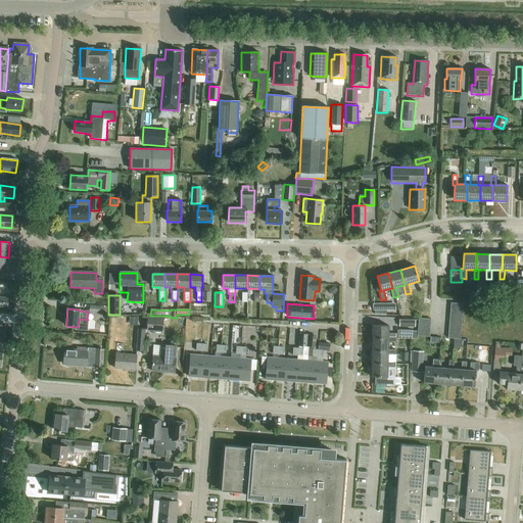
[(154,332),(162,332),(163,317),(148,316),(147,330),(154,330),(154,332)]
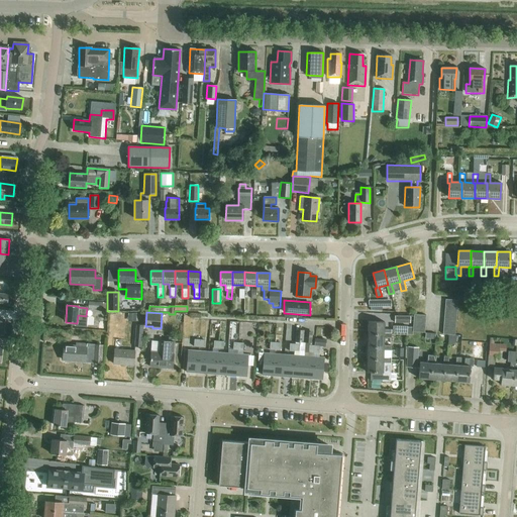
[(128,313),(128,321),(136,321),(136,313),(128,313)]
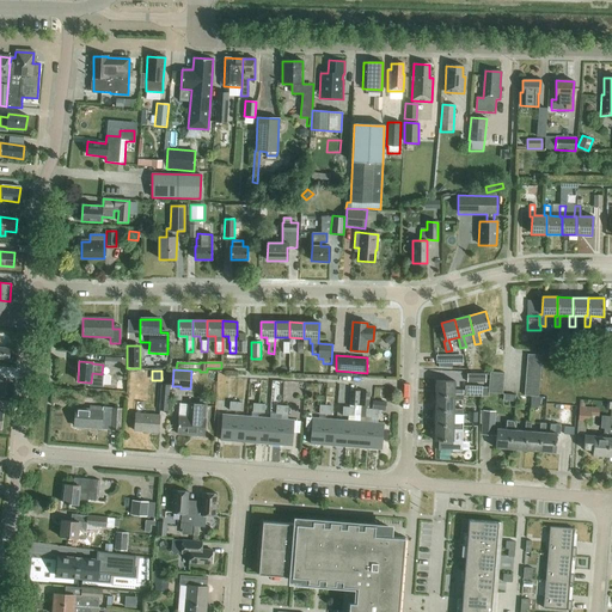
[(101,386),(102,374),(92,373),(91,383),(90,383),(89,385),(101,386)]
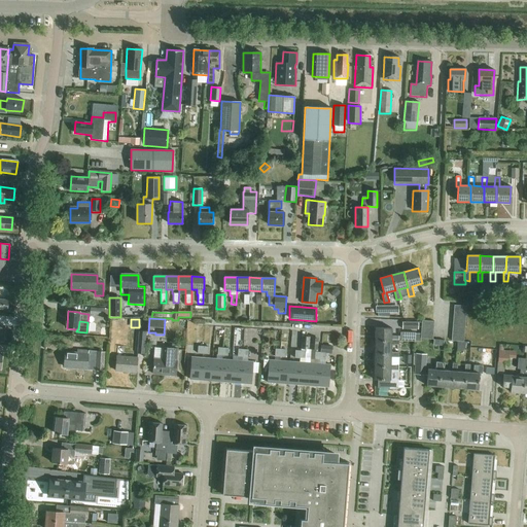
[(137,354),(144,354),(145,328),(141,327),(141,331),(139,331),(137,354)]
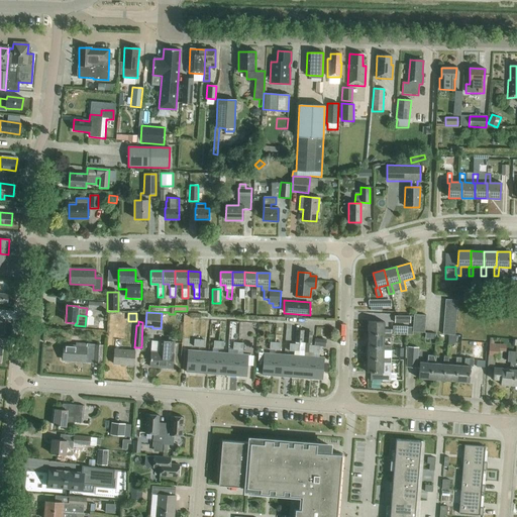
[(368,321),(368,334),(384,335),(384,338),(389,338),(391,338),(391,330),(384,330),(384,322),(368,321)]
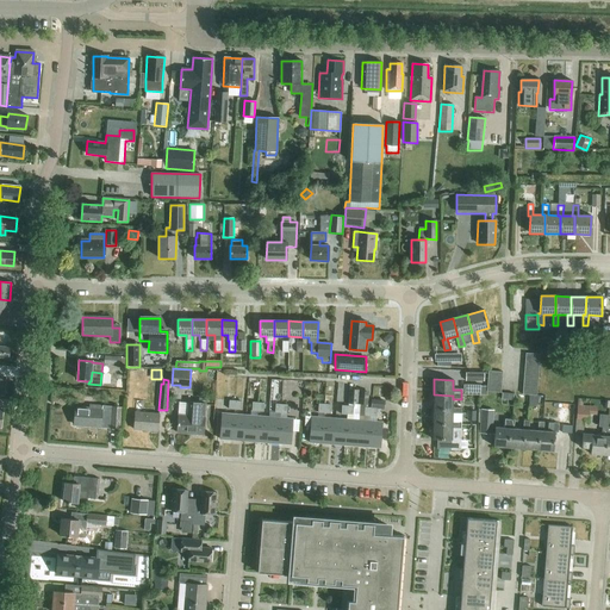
[(464,385),(464,394),(480,396),(486,396),(486,386),(480,386),(480,385),(464,385)]
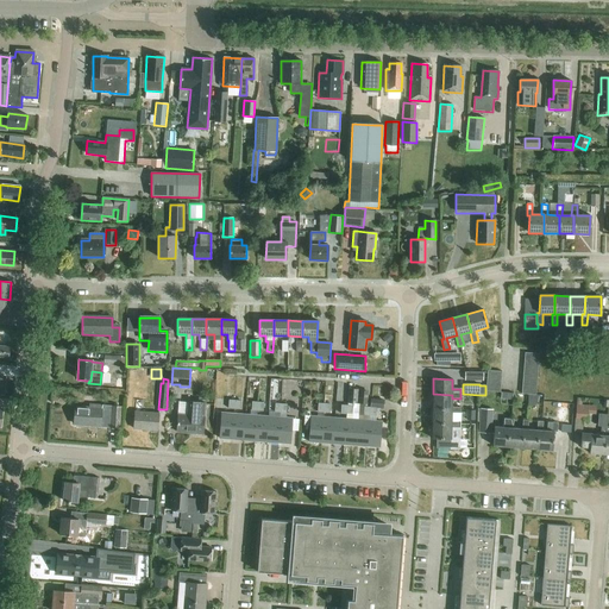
[(357,389),(347,389),(346,403),(356,403),(357,389)]
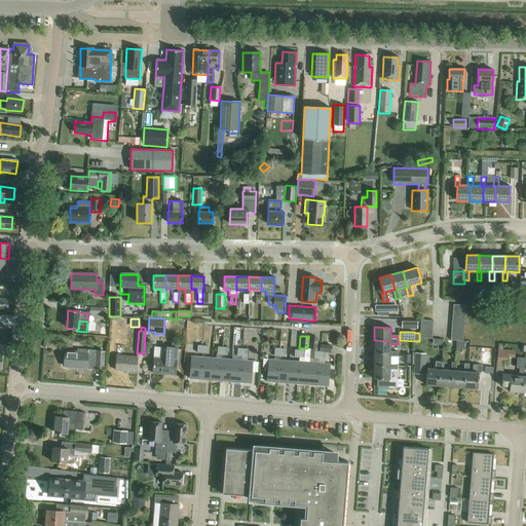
[(310,337),(309,349),(316,350),(317,337),(310,337)]
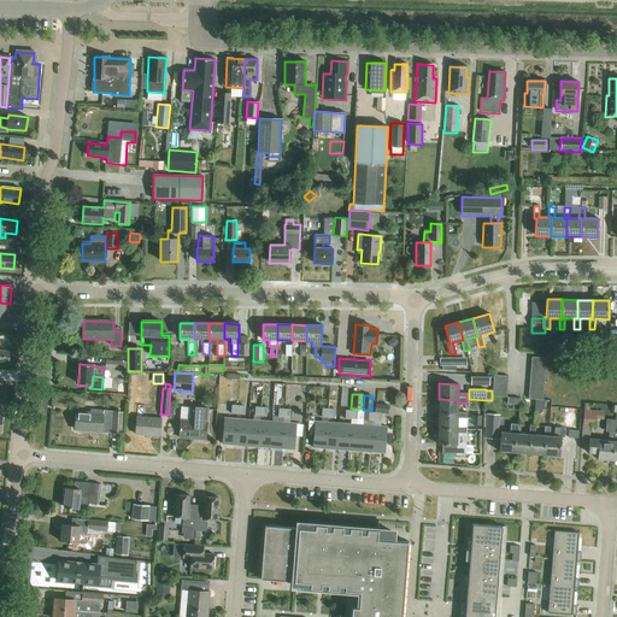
[(458,400),(439,399),(438,415),(457,415),(457,418),(466,418),(466,413),(464,413),(464,404),(458,404),(458,400)]
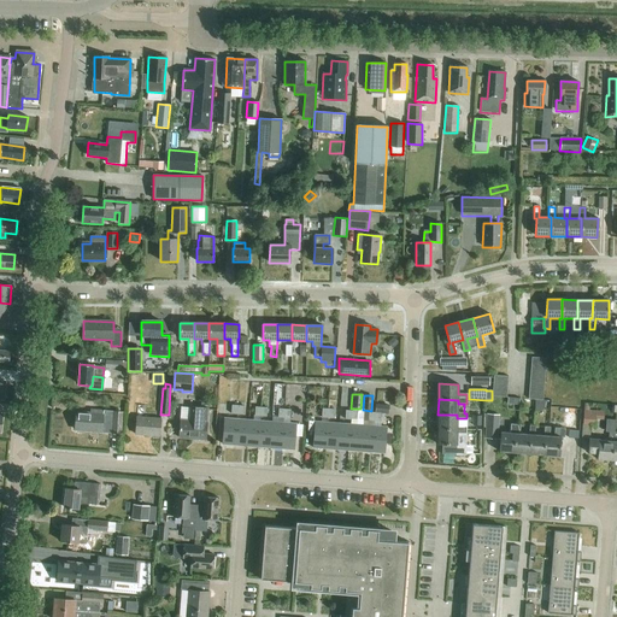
[(545,400),(542,400),(535,400),(534,413),(545,409),(545,400)]
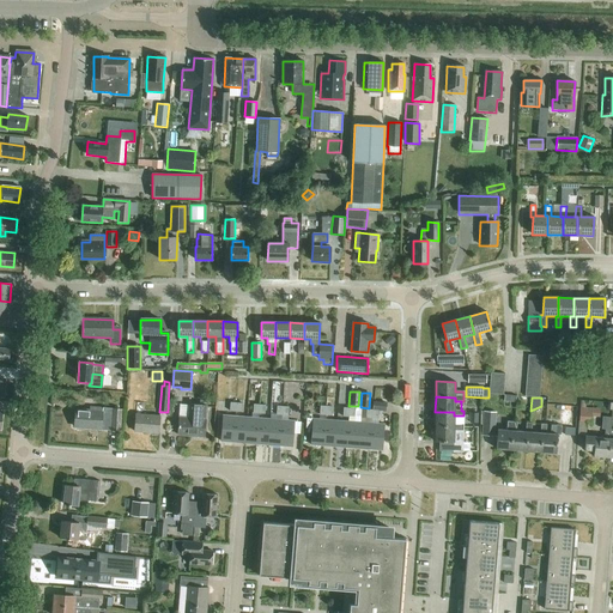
[(189,404),(188,418),(178,418),(177,435),(205,437),(207,405),(189,404)]
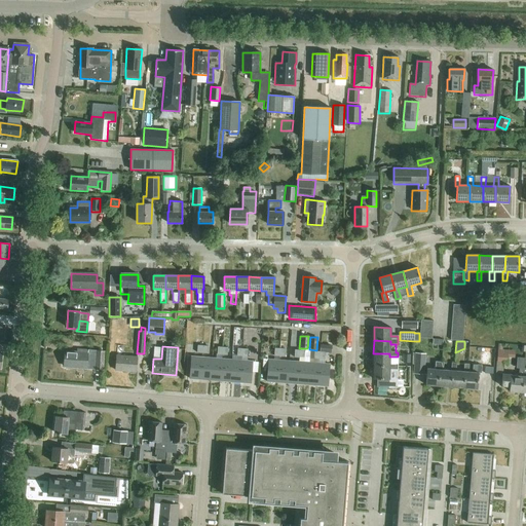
[(212,358),(210,380),(220,381),(222,359),(222,354),(223,347),(218,347),(217,354),(216,359),(212,358)]
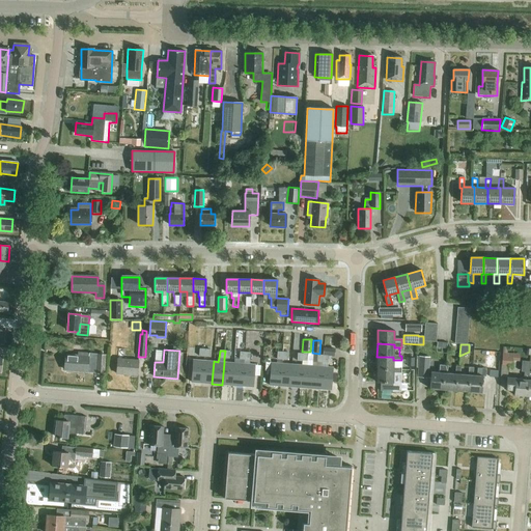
[(503,353),(502,366),(501,366),(500,376),(507,378),(508,367),(512,367),(512,361),(520,362),(520,355),(503,353)]
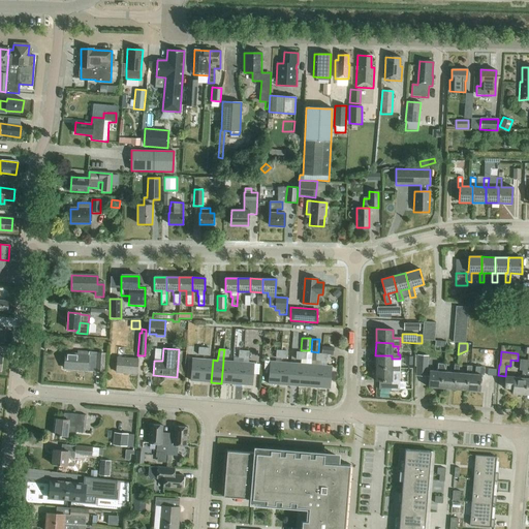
[(64,369),(88,370),(89,352),(81,352),(80,354),(65,353),(64,369)]
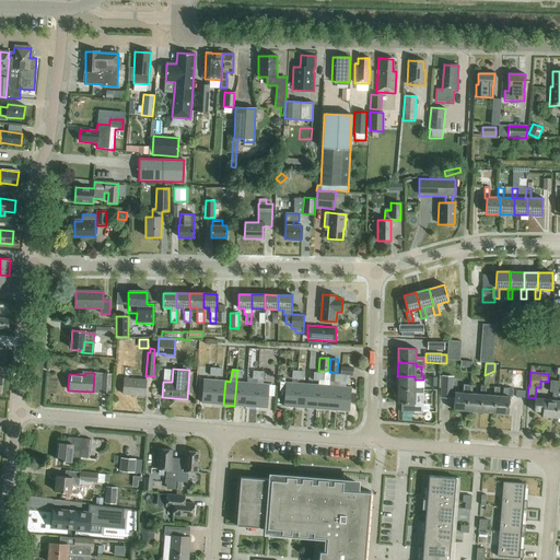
[(104,374),(94,373),(93,392),(103,393),(104,378),(104,374)]
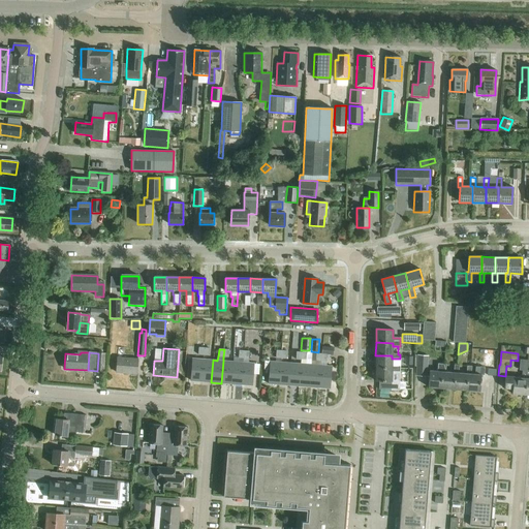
[(98,353),(98,358),(97,371),(104,372),(105,353),(98,353)]
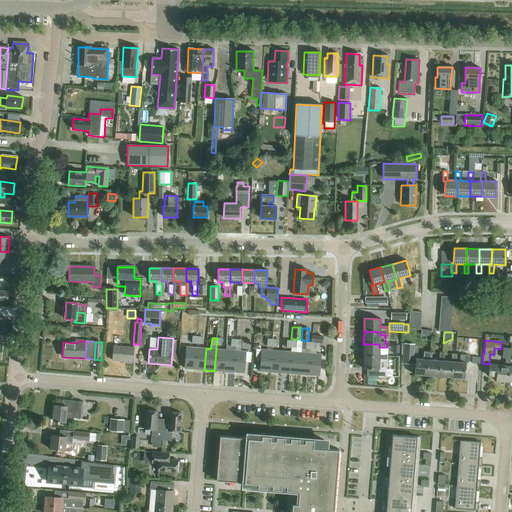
[(414,344),(404,343),(402,364),(413,365),(414,344)]
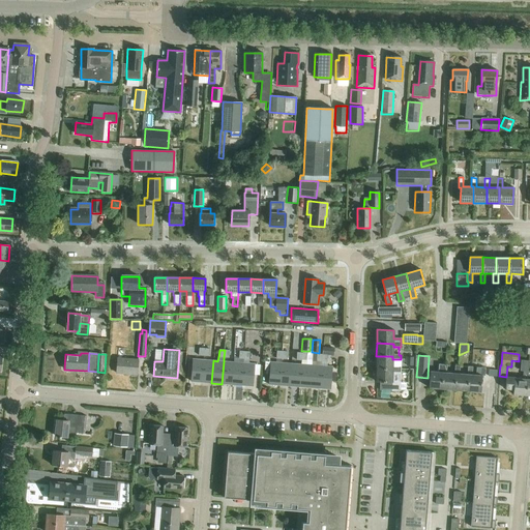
[(486,365),(493,366),(494,355),(486,355),(486,365)]
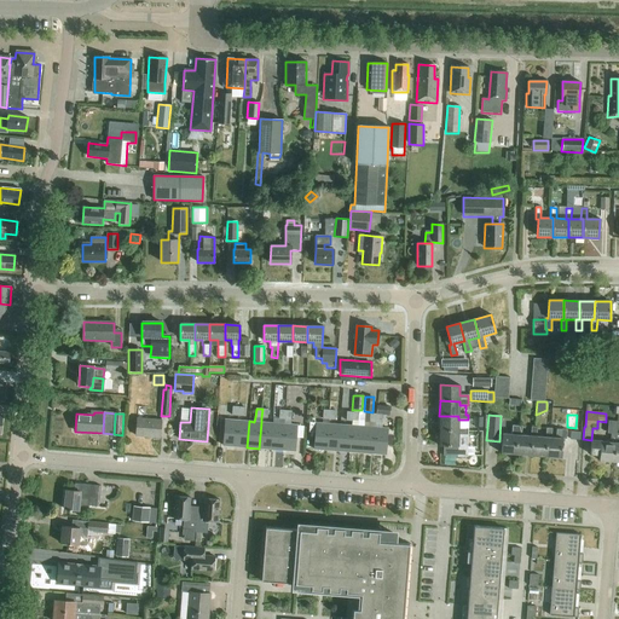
[(439,416),(439,431),(458,431),(458,434),(468,435),(468,429),(458,429),(458,420),(458,416),(439,416)]
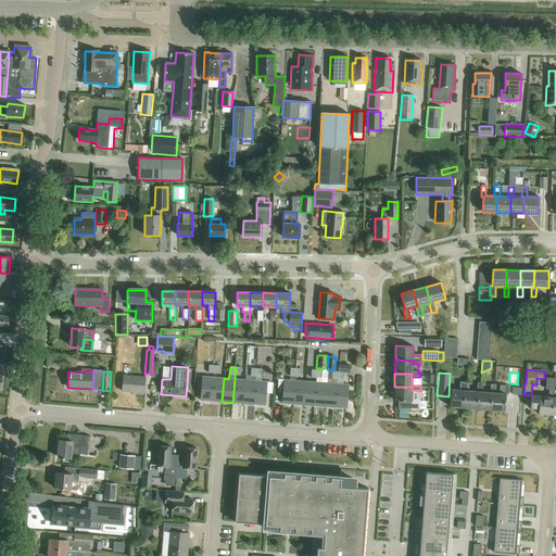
[(122,392),(143,393),(144,378),(123,376),(122,392)]
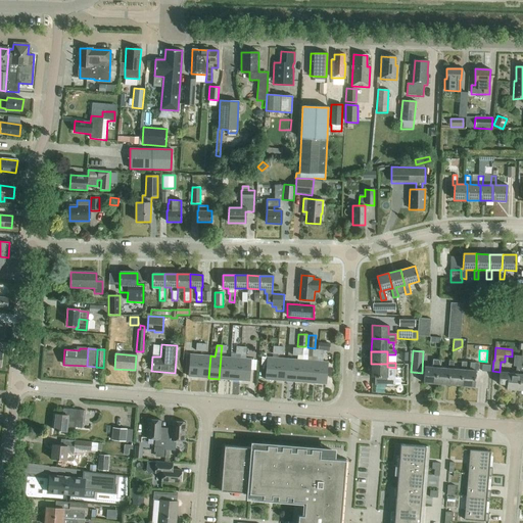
[(190,354),(189,377),(198,378),(200,355),(195,354),(190,354)]
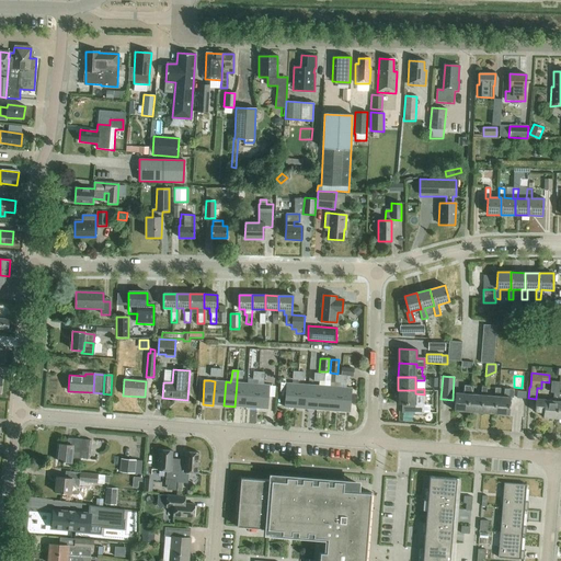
[(215,381),(213,405),(224,405),(226,381),(215,381)]
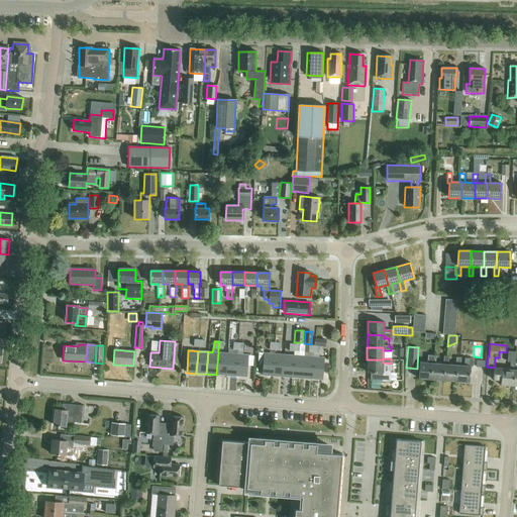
[(516,351),(508,351),(507,362),(510,362),(516,363),(516,357),(516,351)]
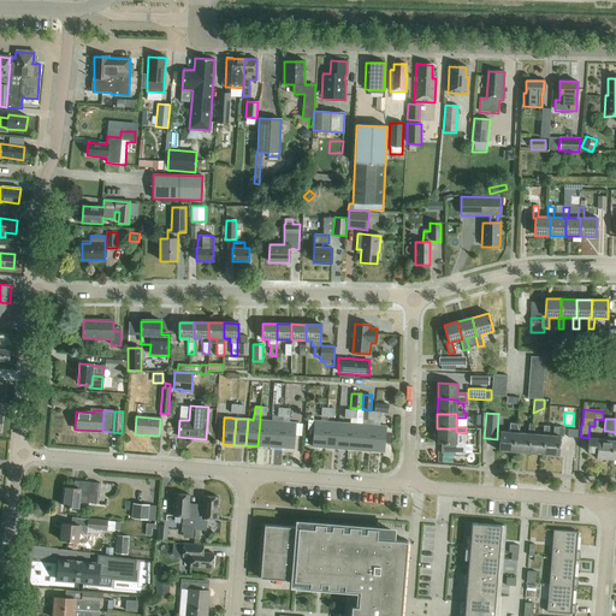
[(260,420),(258,446),(270,448),(272,421),(260,420)]
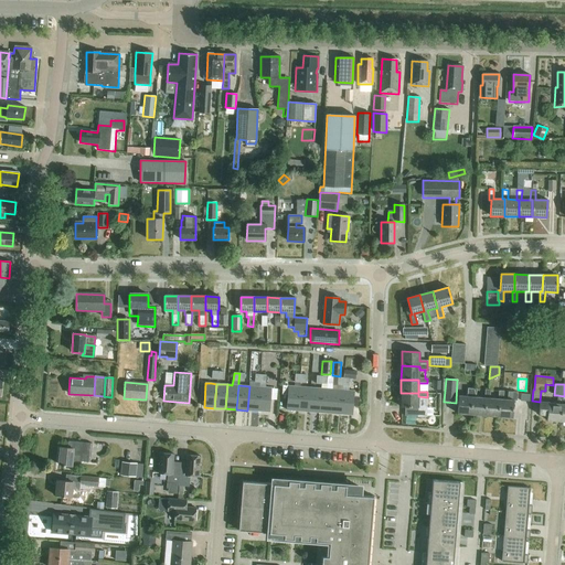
[(288,385),(287,409),(298,411),(299,386),(288,385)]
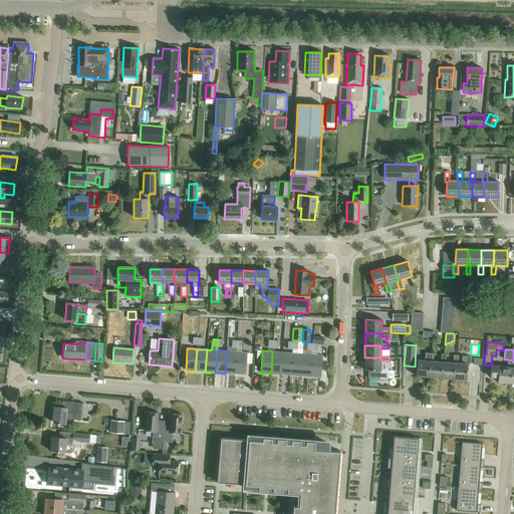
[(227,351),(225,373),(235,374),(236,352),(227,351)]
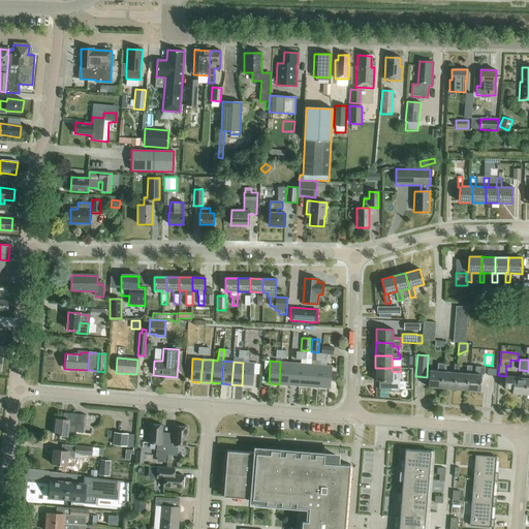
[(280,362),(279,384),(288,385),(290,363),(286,363),(280,362)]
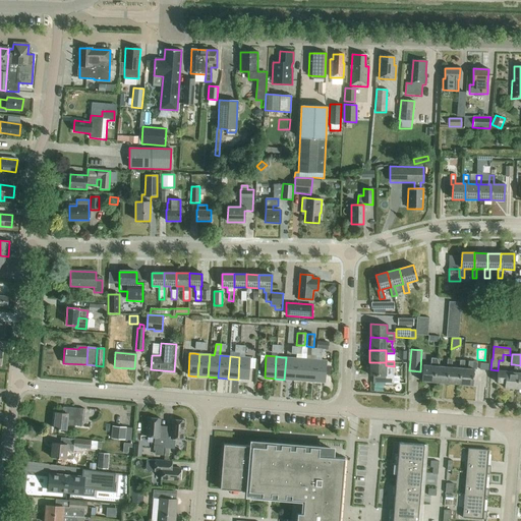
[(239,357),(238,380),(248,380),(249,357),(239,357)]
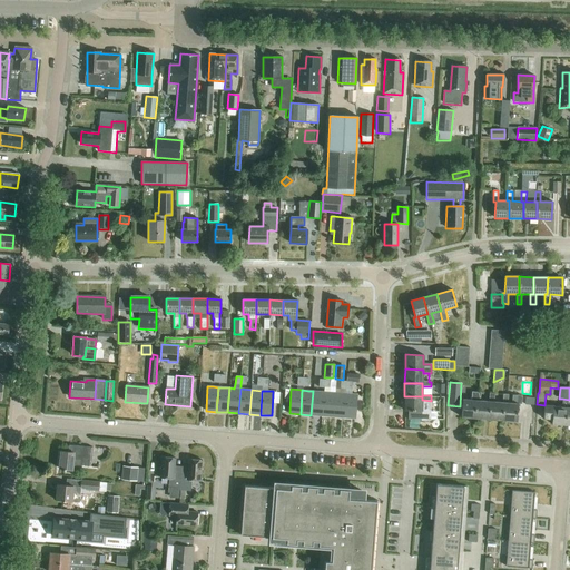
[(313,391),(311,415),(322,416),(324,392),(318,391),(313,391)]
